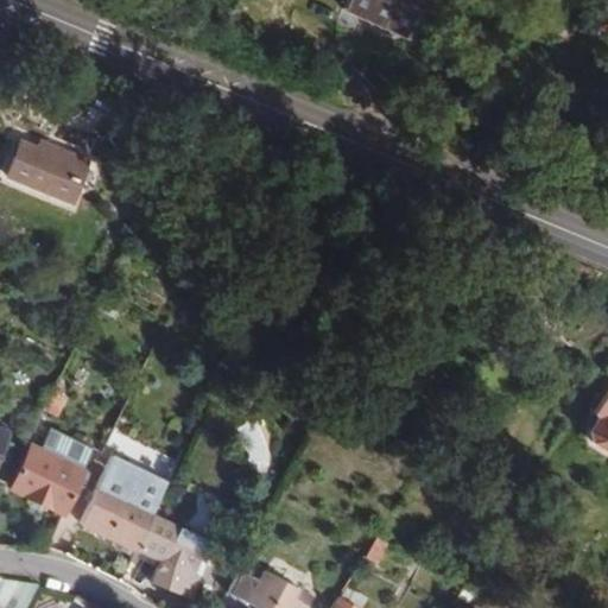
[(424,0),(348,0),(344,10),(407,37),(424,0)]
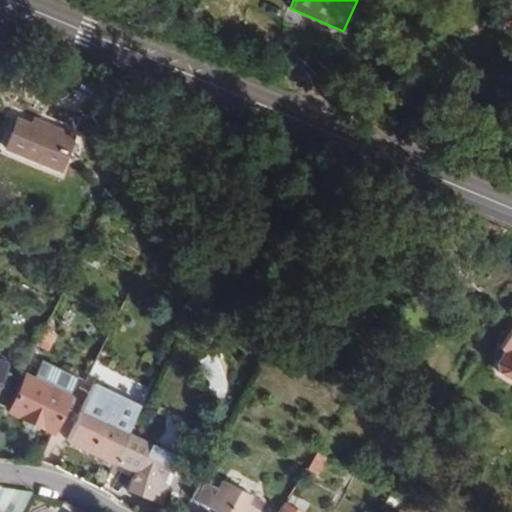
[(83,140),(77,137),(40,121),(38,127),(18,119),(7,148),(61,171),(71,147),(79,150),(83,140)]
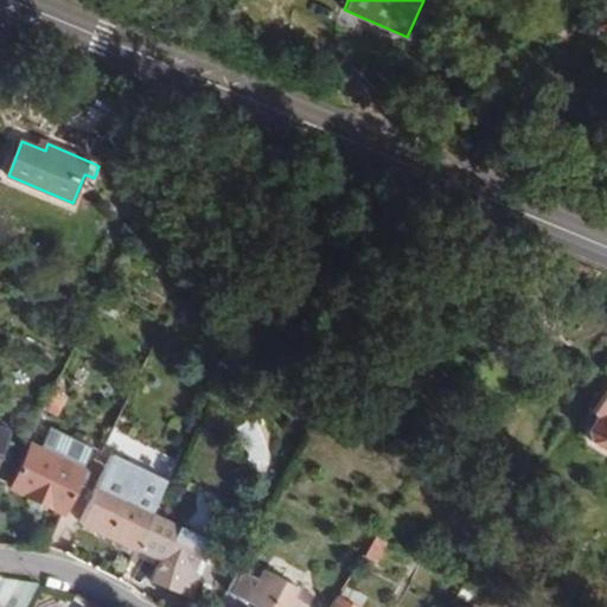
[(606,406),(587,435),(606,448),(606,406)]
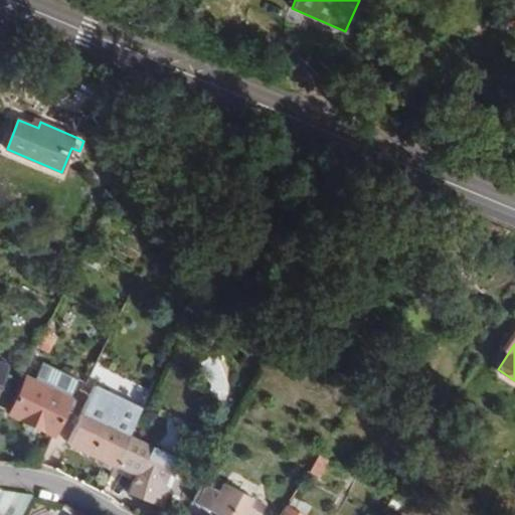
[(0,388),(8,369),(0,364),(0,388)]
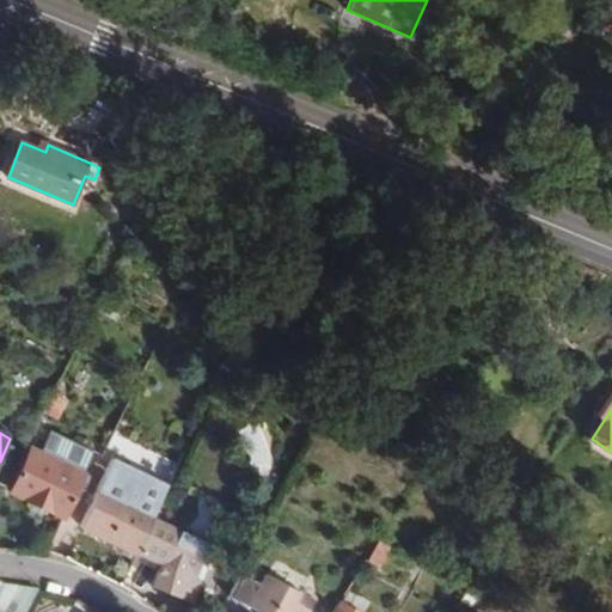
[(32,448),(11,493),(63,518),(85,473),(32,448)]
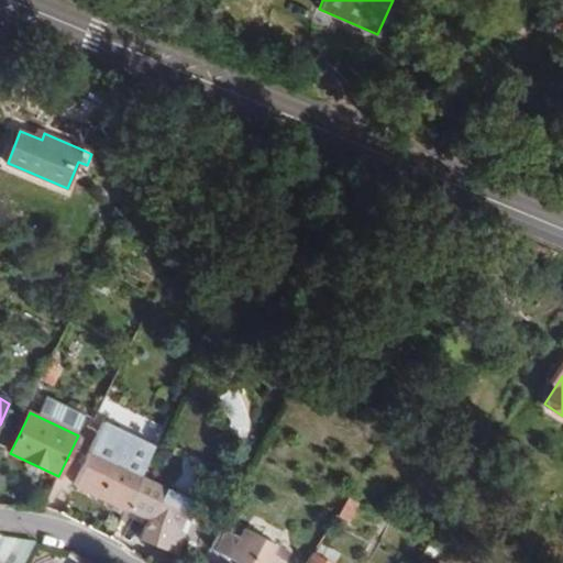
[(158,446),(103,421),(70,487),(122,512),(158,446)]
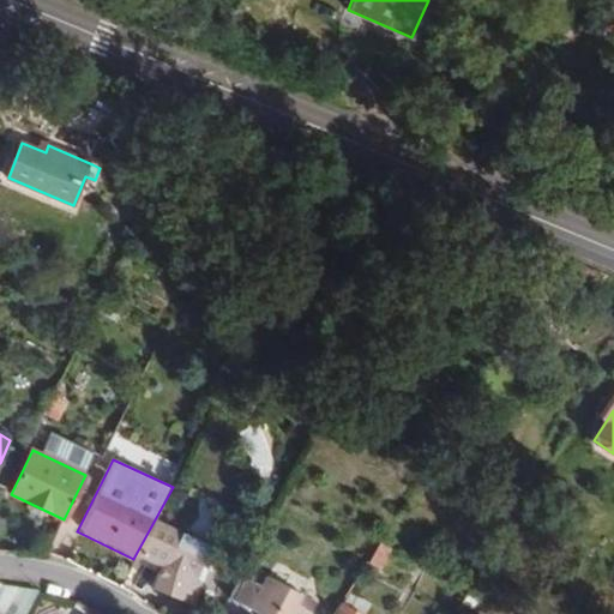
[(161,567),(160,573),(160,578),(198,597),(208,575),(202,573),(212,539),(160,512),(139,557),(146,560),(161,567)]
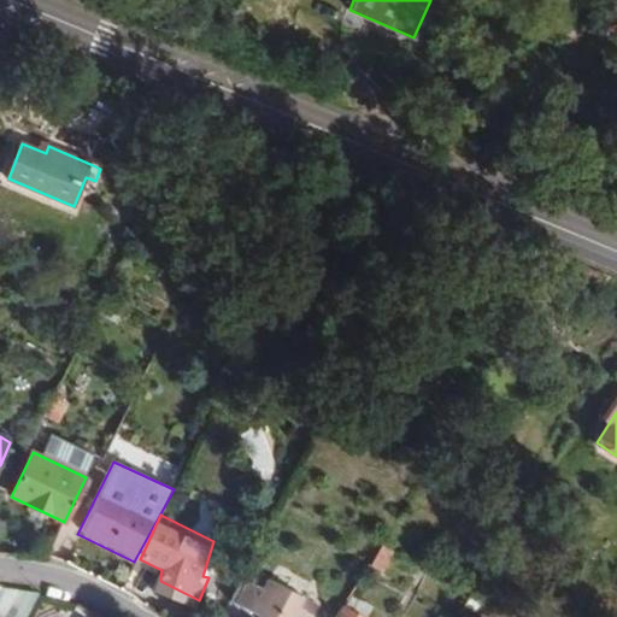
[(380,571),(391,551),(380,544),(369,565),(380,571)]
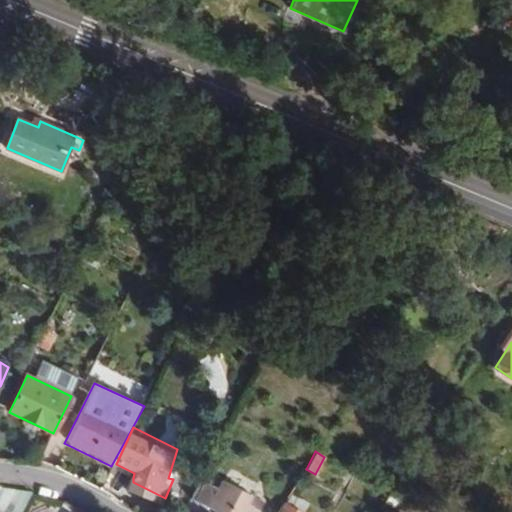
[(119,472),(133,478),(134,473),(122,467),(119,472)]
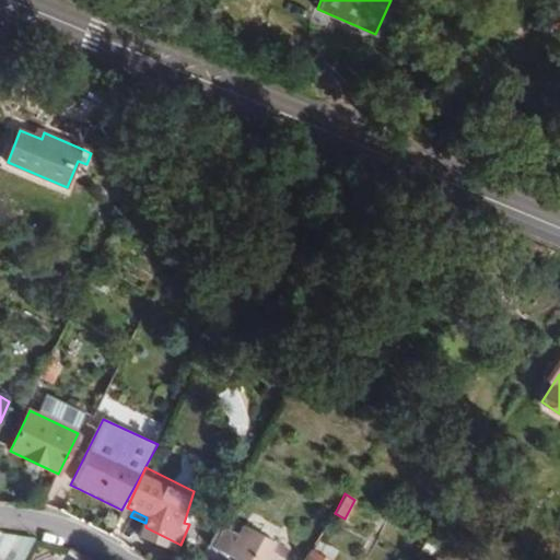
[(208,544),(235,559),(283,559),(289,551),(225,514),(208,544)]
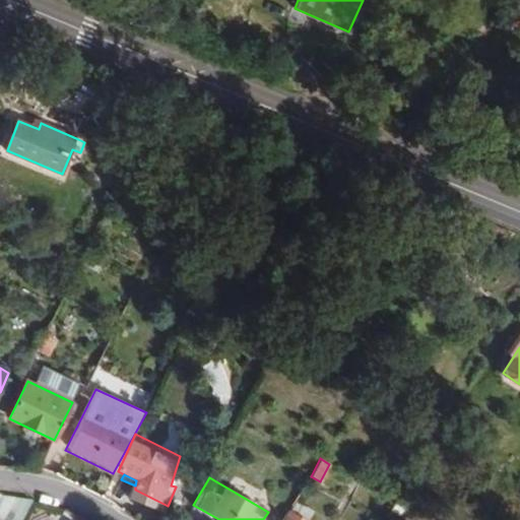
[(0,497),(0,519),(21,519),(26,504),(0,497)]
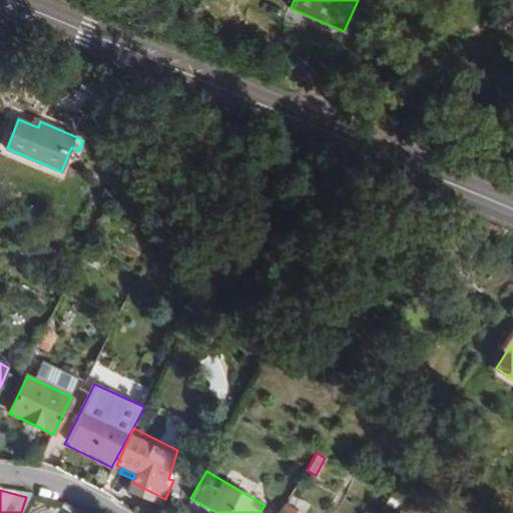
[(303,512),(308,506),(293,496),(281,512),(303,512)]
